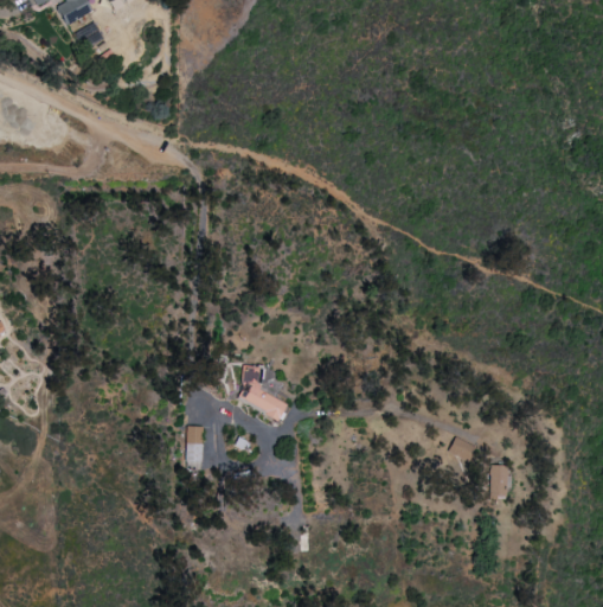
[(94,12),(88,0),(34,0),(37,5),(47,0),(65,0),(66,2),(58,6),(68,24),(94,12)]
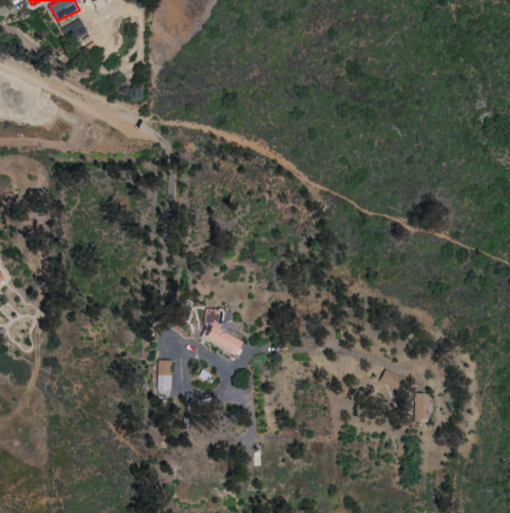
[(244,341),(225,332),(232,318),(213,308),(198,336),(236,356),(244,341)]
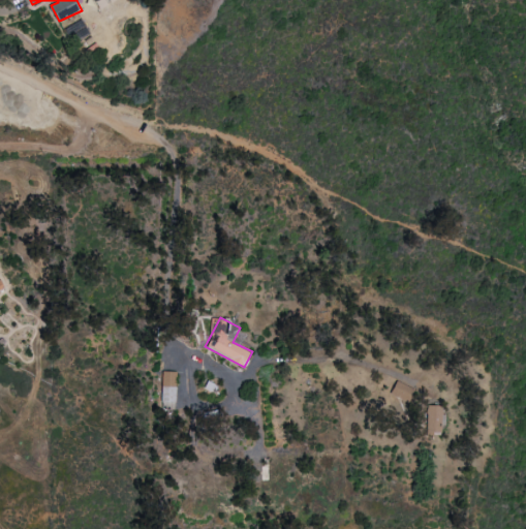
[(178,372),(163,371),(162,408),(178,408),(178,372)]
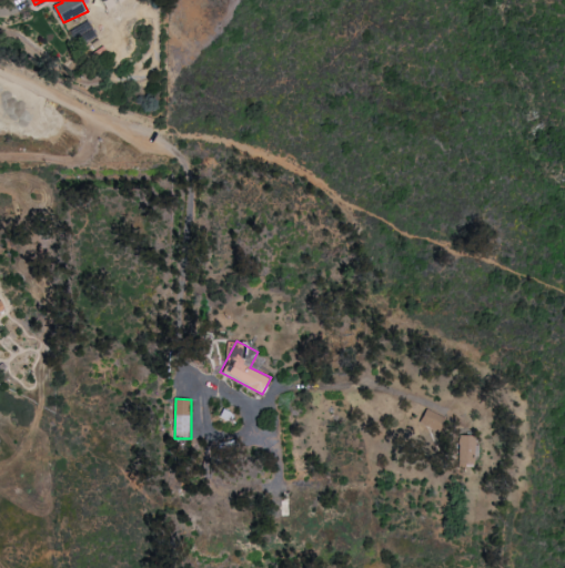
[(420,423),(440,433),(446,418),(427,409),(420,423)]
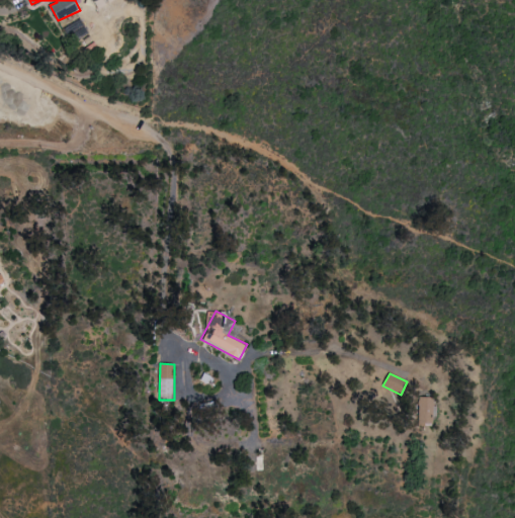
[(419,427),(433,427),(434,398),(420,397),(419,427)]
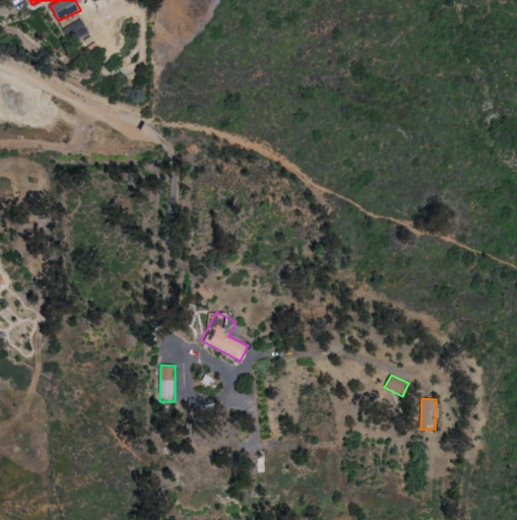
All buildings are outlined.
